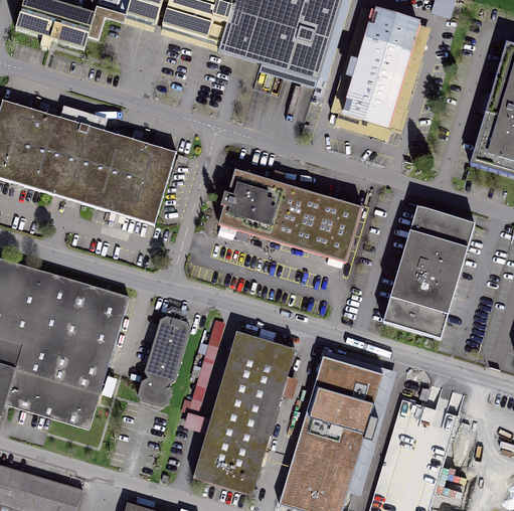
[(95,12),(50,0),(22,0),(15,28),(84,47),(95,12)]
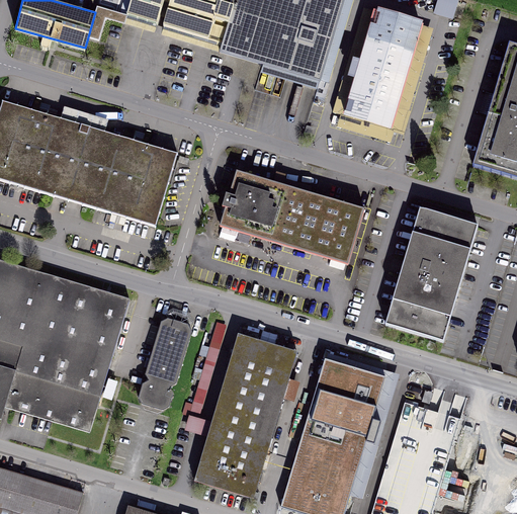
[(130,0),(125,12),(223,41),(234,5),(225,2),(225,0),(130,0)]
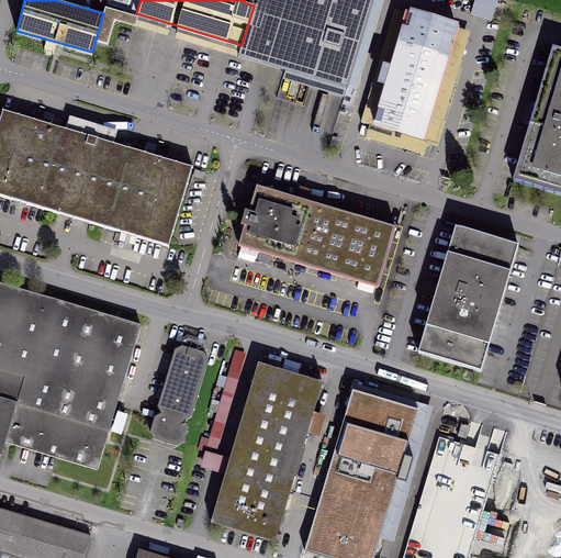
[(254,6),(242,45),(239,53),(346,86),(371,0),(244,0),(244,2),(254,6)]
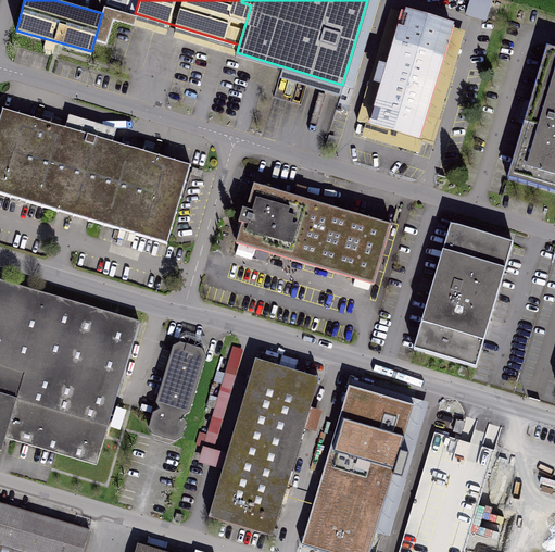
[(467,0),(465,11),(486,17),(491,0),(467,0)]
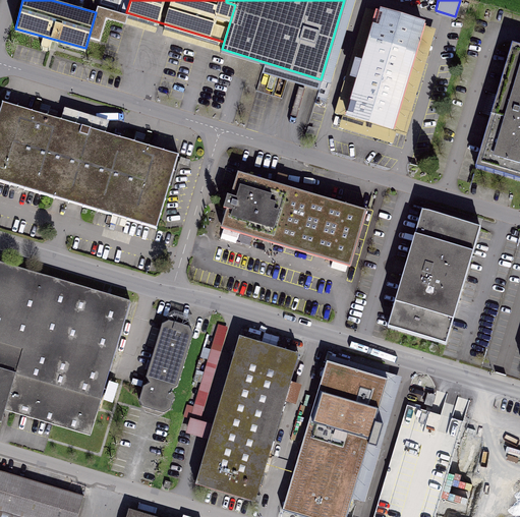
[(423,22),(377,10),(358,80),(342,76),(333,112),(406,132),(412,109),(400,106),(423,22)]
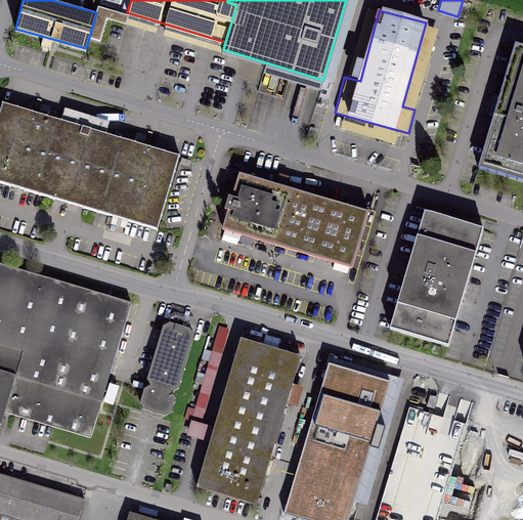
[(522,45),(513,42),(478,167),(522,179),(522,45)]
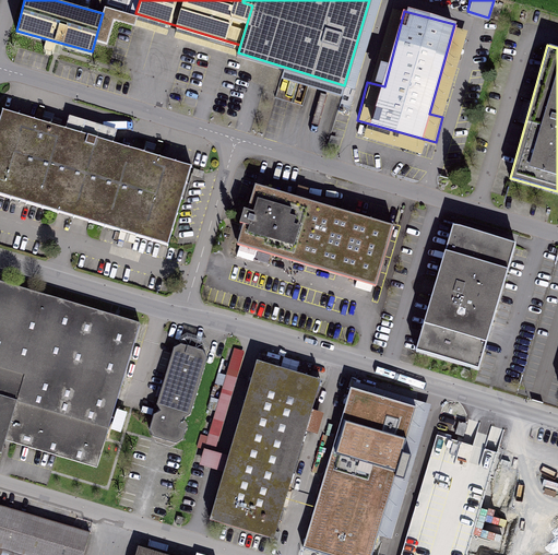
[(192,162),(0,105),(0,192),(168,243),(192,162)]
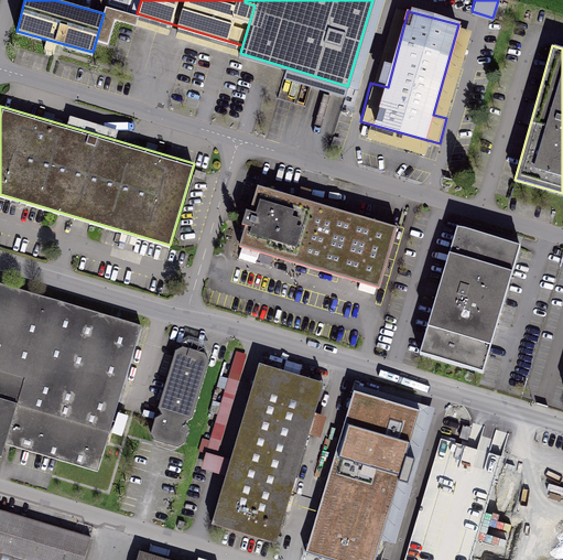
[(397,225),(257,184),(239,244),(379,284),(397,225)]
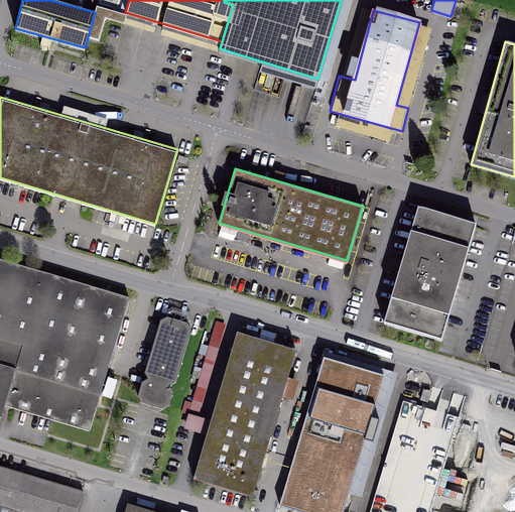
[(477,223),(418,206),(384,323),(442,340),(477,223)]
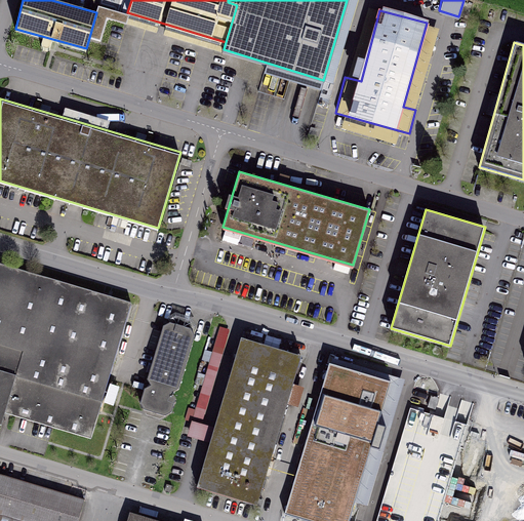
[(88,436),(130,302),(0,261),(0,423),(3,410),(88,436)]
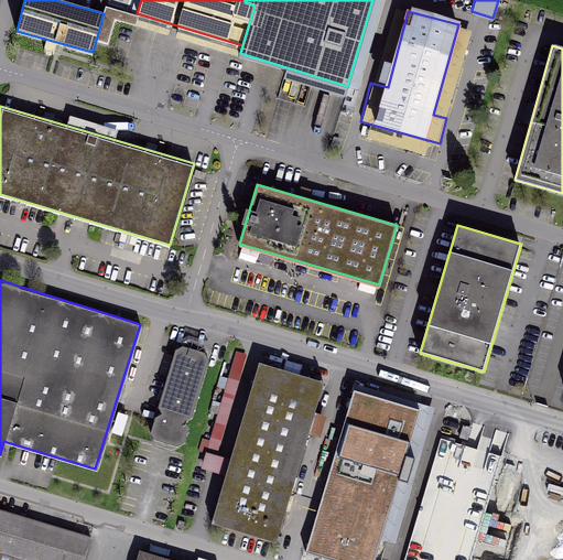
[(210,354),(176,344),(150,435),(183,445),(210,354)]
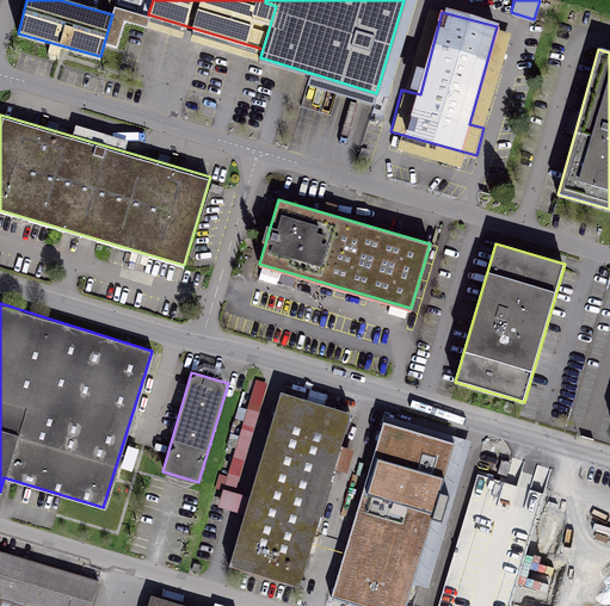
[(254,378),(253,393),(264,393),(264,378),(254,378)]
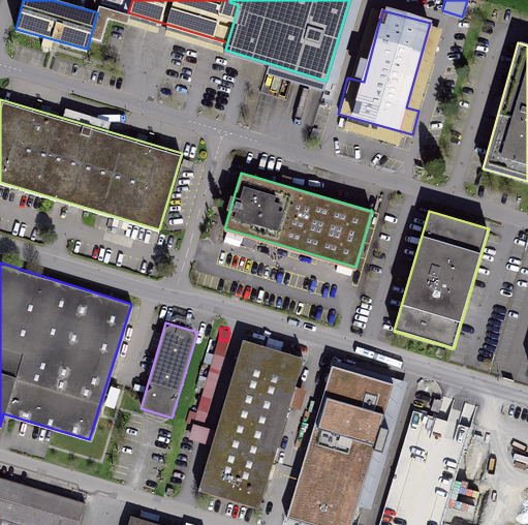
[(305,358),(244,339),(197,488),(258,506),(305,358)]
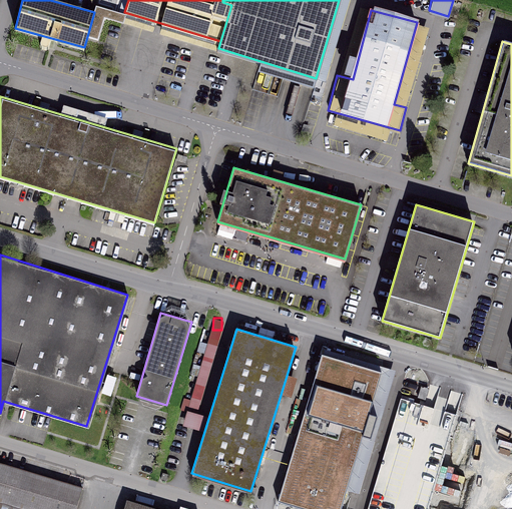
[(340,508),(382,372),(321,354),(278,497),(315,508),(340,508)]
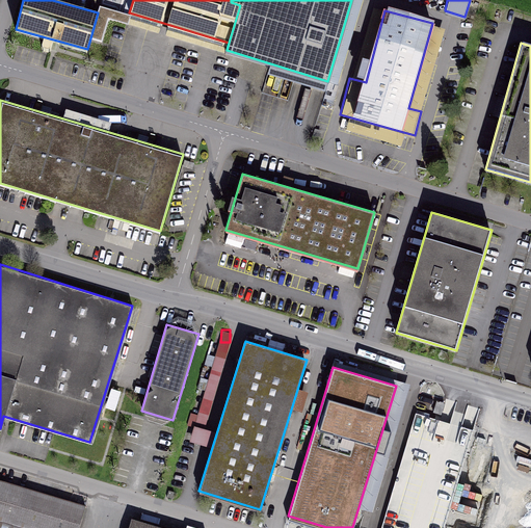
[(0,527),(79,527),(86,503),(0,477),(0,527)]
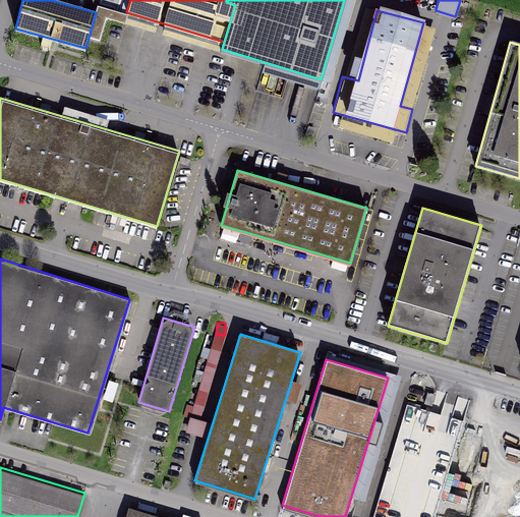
[(167,516),(129,505),(124,516),(167,516)]
